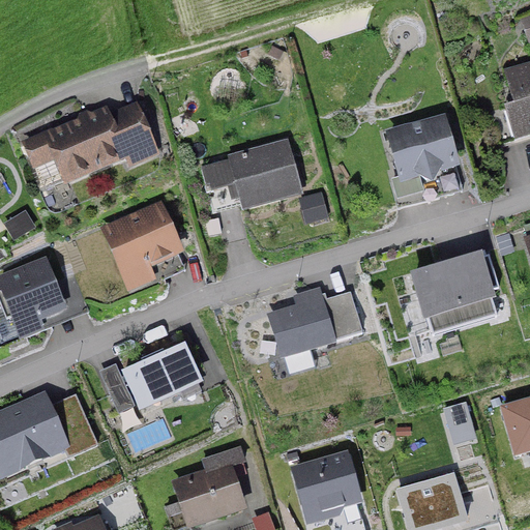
[(529,19),(521,23),(528,42),(529,41),(529,19)]
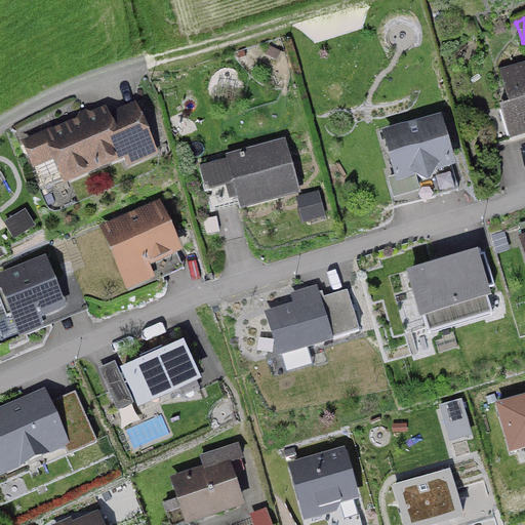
[(495,144),(496,143),(524,134),(524,67),(499,75),(511,115),(488,121),(495,144)]
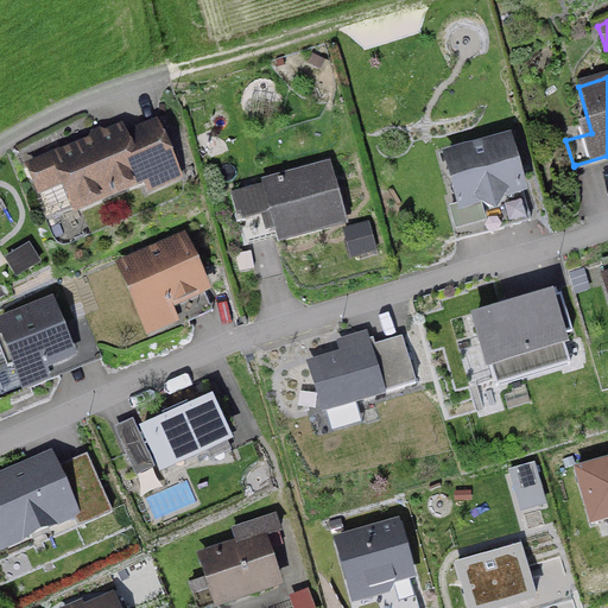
[(74,209),(170,168),(154,134),(124,147),(118,132),(101,139),(97,132),(89,134),(84,146),(55,159),(55,158),(27,169),(37,191),(62,181),(74,209)]
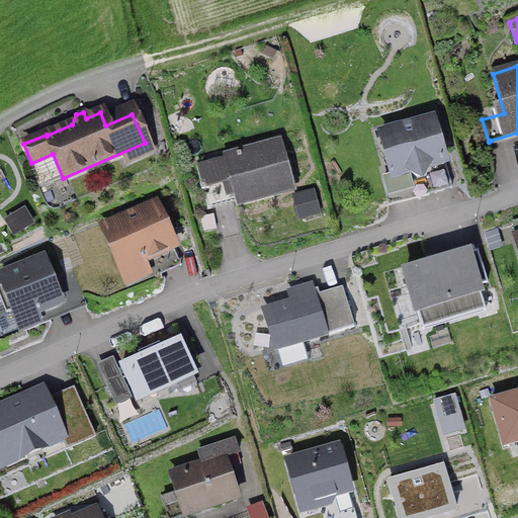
[(406,173),(415,178),(423,176),(428,167),(442,163),(431,121),(379,136),(392,177),(406,173)]
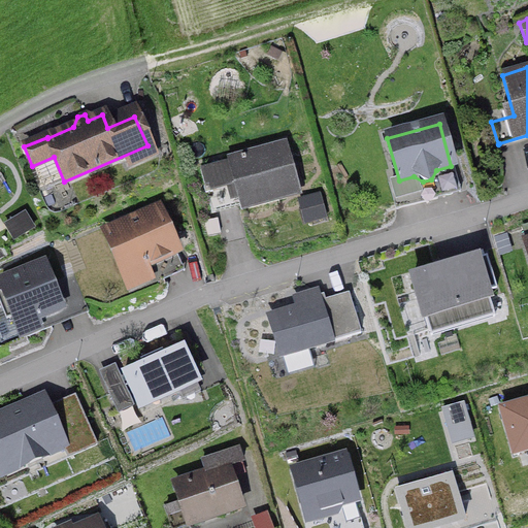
[(205,195),(209,212),(237,205),(238,210),(277,200),(275,195),(297,189),(285,145),(262,152),(262,154),(244,159),(243,156),(225,161),(226,164),(198,171),(203,189),(202,189),(203,195),(205,195)]
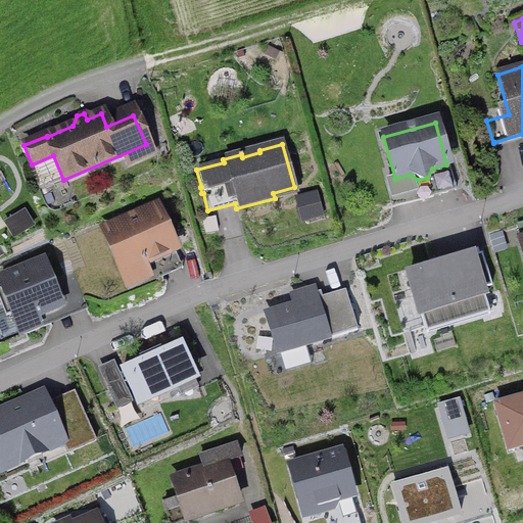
[(103,231),(122,272),(173,249),(154,208),(103,231)]
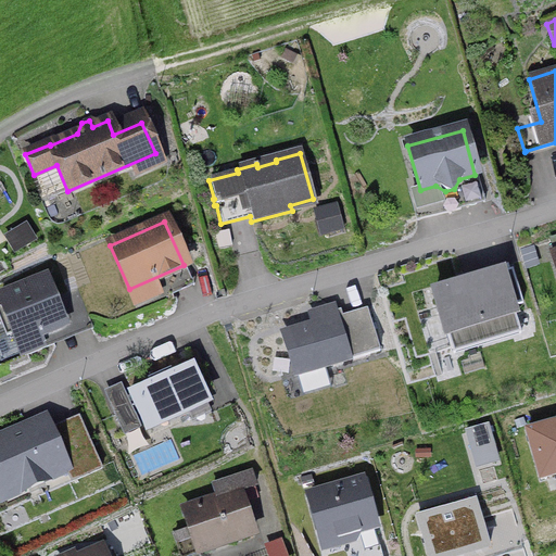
[(445,332),(519,312),(506,263),(431,283),(445,332)]
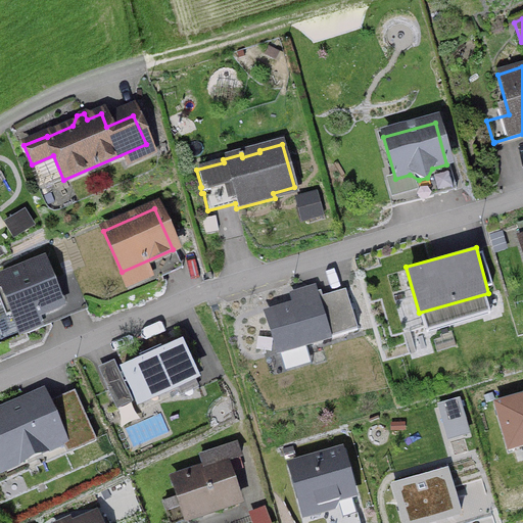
[(0,284),(0,321),(8,342),(83,312),(68,276),(53,283),(62,305),(54,308),(38,269),(0,284)]
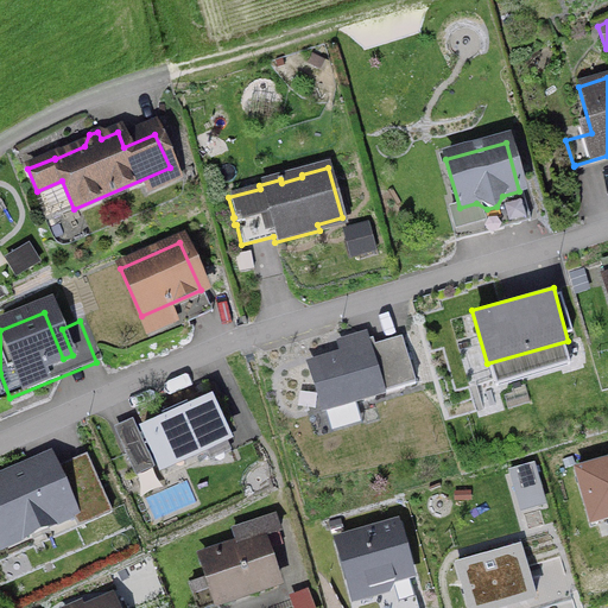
[(321,403),(381,385),(368,342),(308,360),(321,403)]
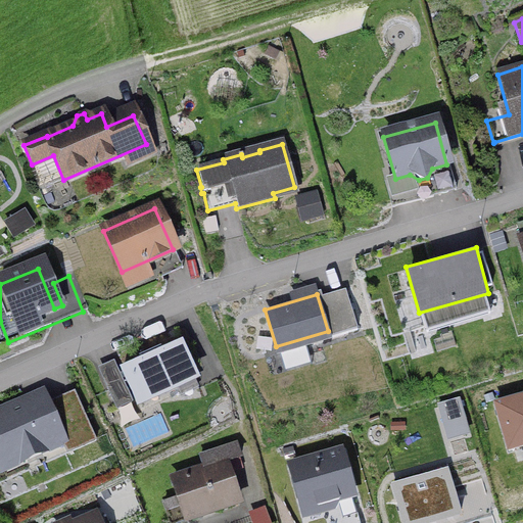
[(173,385),(178,396),(195,388),(190,377),(193,376),(179,345),(160,353),(158,349),(137,359),(139,364),(137,364),(121,372),(134,402),(151,394),(173,385)]
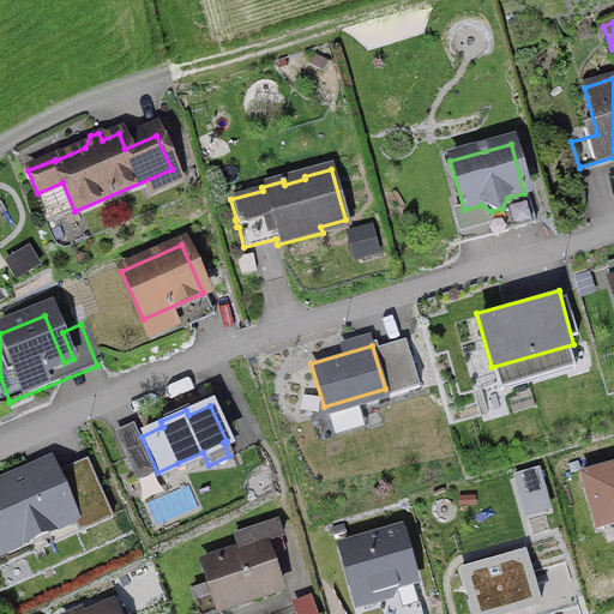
[(136,482),(151,474),(142,452),(126,459),(136,482)]
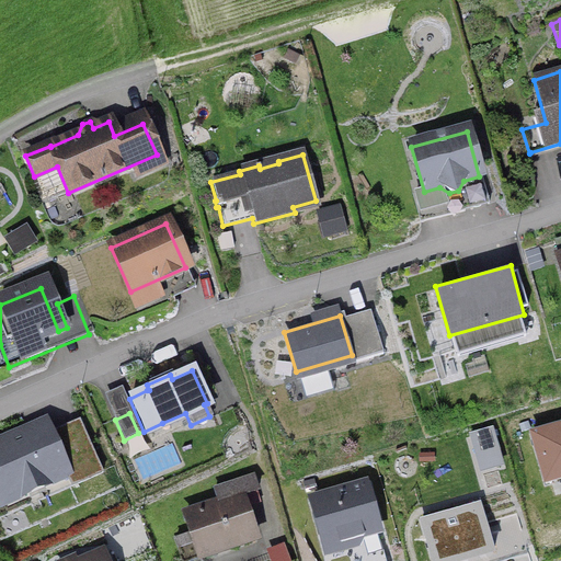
[(47,420),(0,441),(0,501),(3,508),(98,466),(79,424),(54,435),(47,420)]
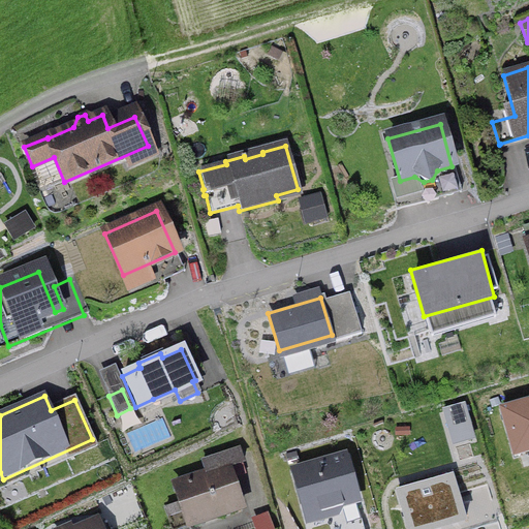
[(528,452),(528,398),(500,407),(514,457),(528,452)]
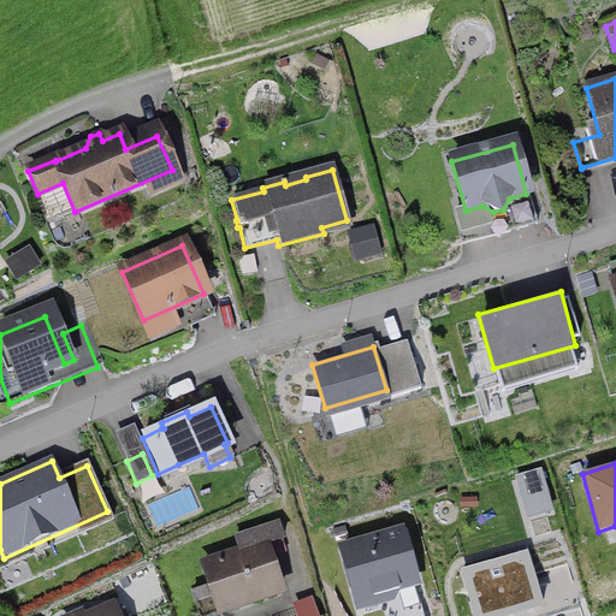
[(208,584),(190,591),(199,615),(209,615),(278,592),(264,546),(280,540),(276,526),(234,540),(238,555),(202,567),(208,584)]
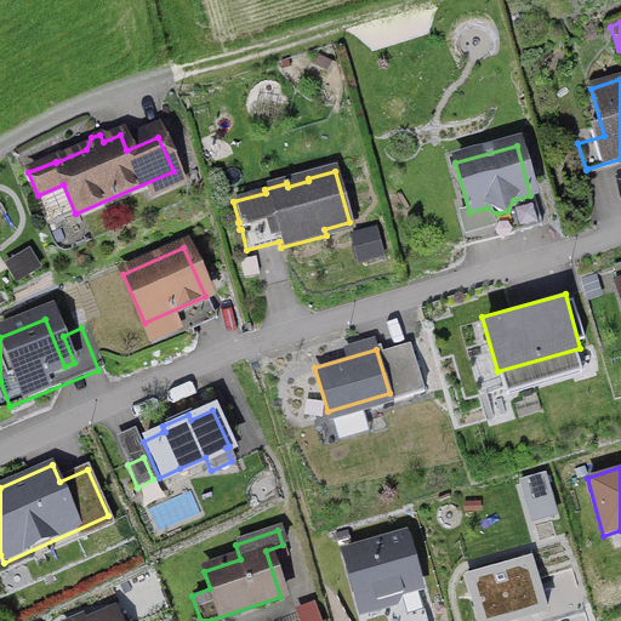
[(423,585),(409,534),(340,554),(354,605),(423,585)]
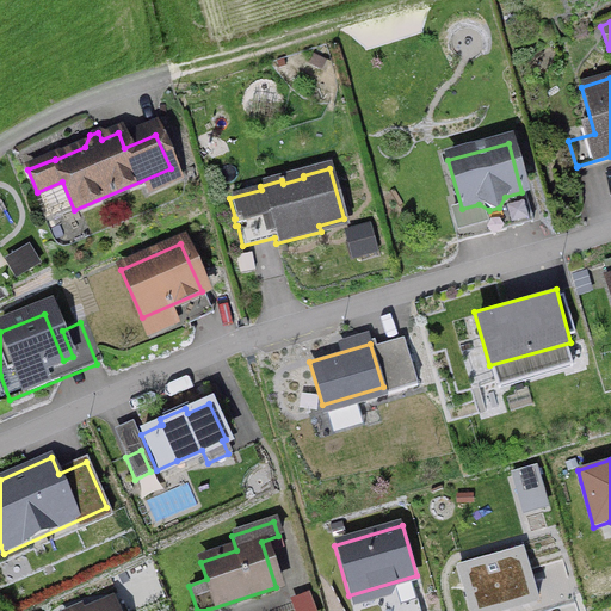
[(512,610),(539,603),(523,545),(458,565),(471,610),(512,610)]
